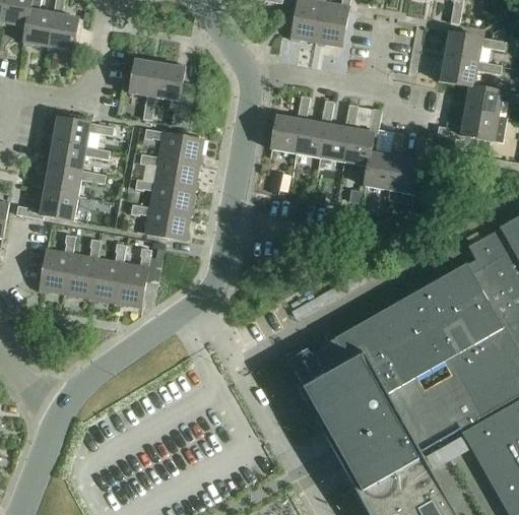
[(5,0),(2,21),(25,25),(26,25),(29,8),(30,8),(31,0),(5,0)]
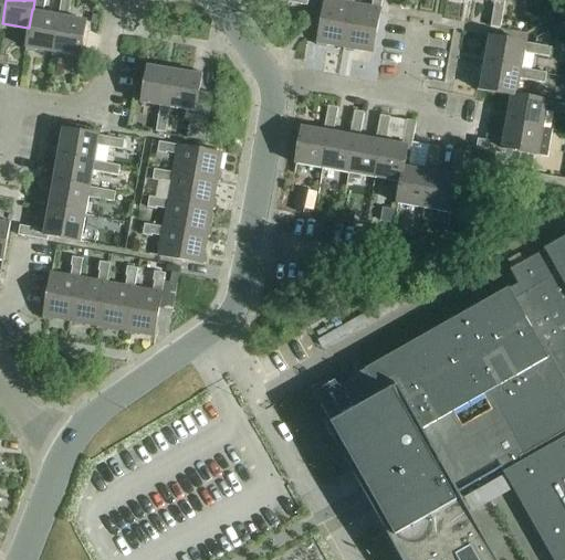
[(25,45),(52,50),(59,13),(58,13),(42,10),(44,0),(34,0),(33,9),(32,9),(29,28),(28,28),(25,45)]
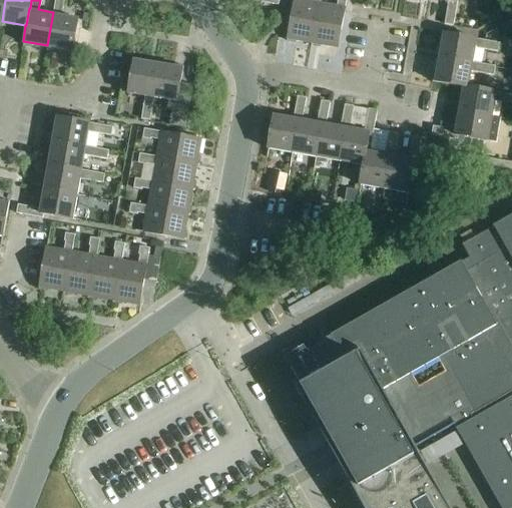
[(53,12),(47,45),(72,49),(78,16),(61,13),(62,0),(53,0),(52,12),(53,12)]
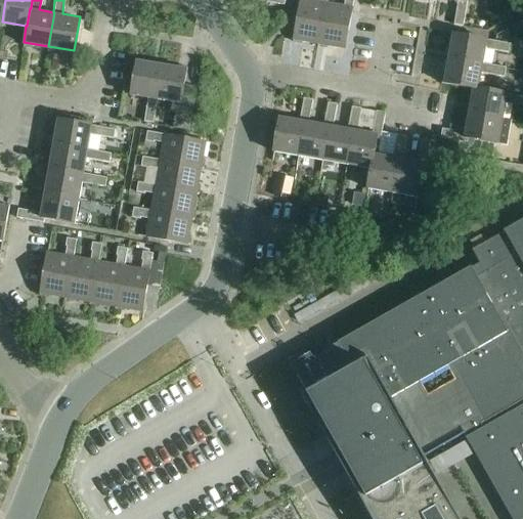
[(293,37),(318,41),(325,1),(327,1),(327,0),(299,0),(293,37)]
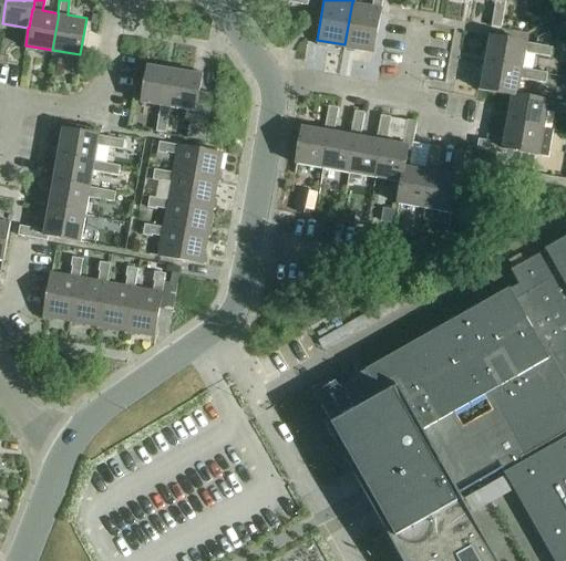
[(352,1),(345,44),(372,50),(381,0),(371,0),(371,4),(353,1),(352,1)]
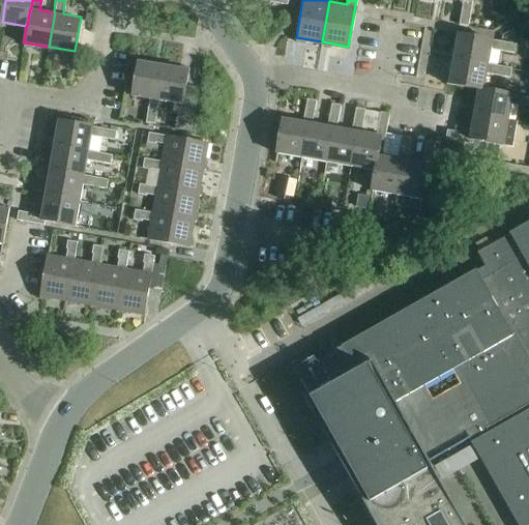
[(463,0),(458,22),(467,24),(471,0),(463,0)]
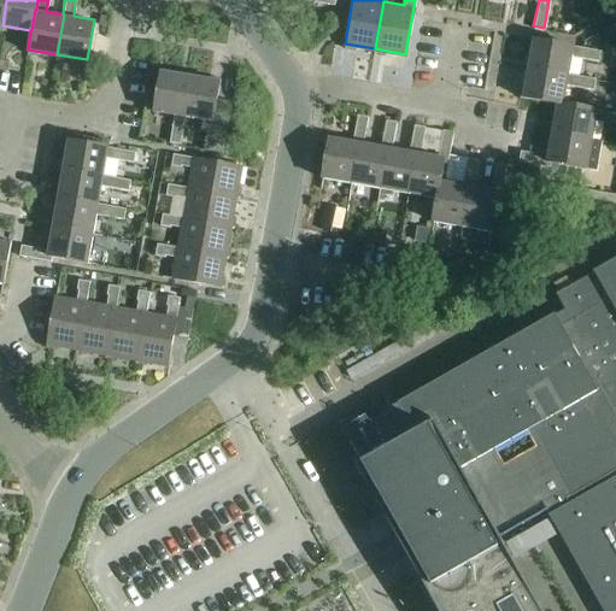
[(533,36),(528,66),(568,72),(568,71),(570,54),(598,59),(600,48),(533,36)]
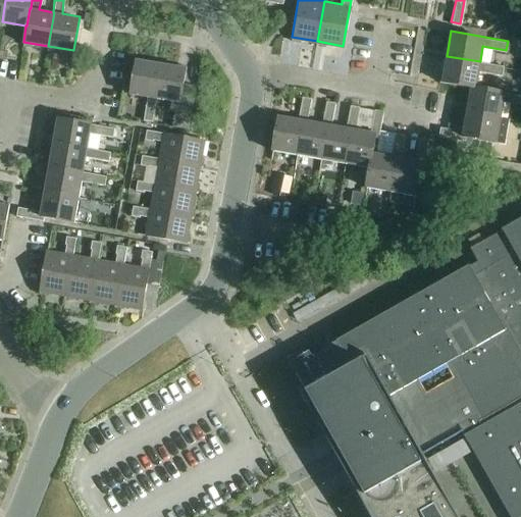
[(441,81),(471,86),(475,86),(478,70),(502,74),(504,64),(480,60),(480,61),(447,56),(441,81)]
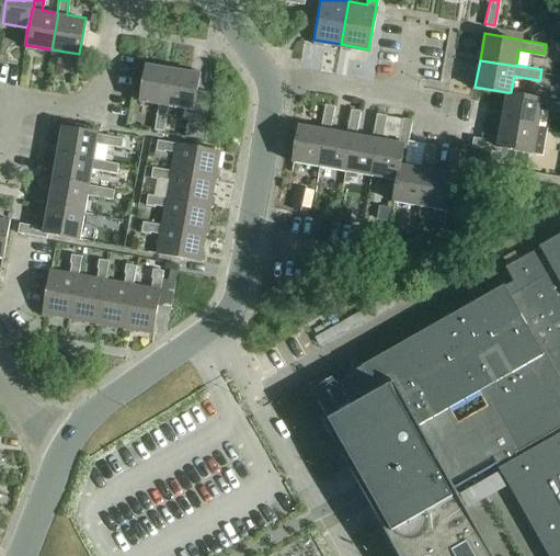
[(163,128),(168,104),(166,103),(172,67),(146,63),(139,99),(158,102),(153,127),(163,128)]
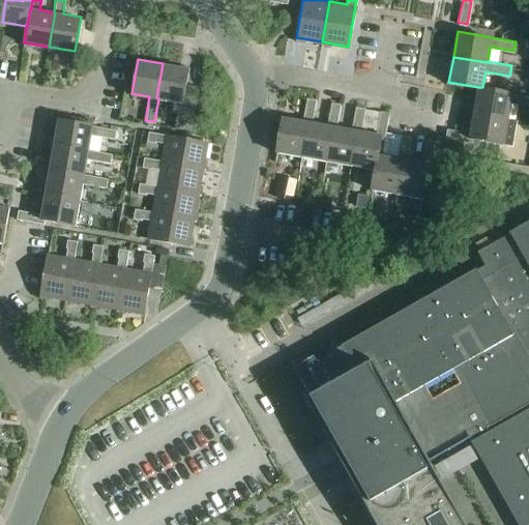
[(198,85),(185,83),(188,68),(163,63),(156,97),(158,98),(173,100),(172,110),(193,113),(198,85)]
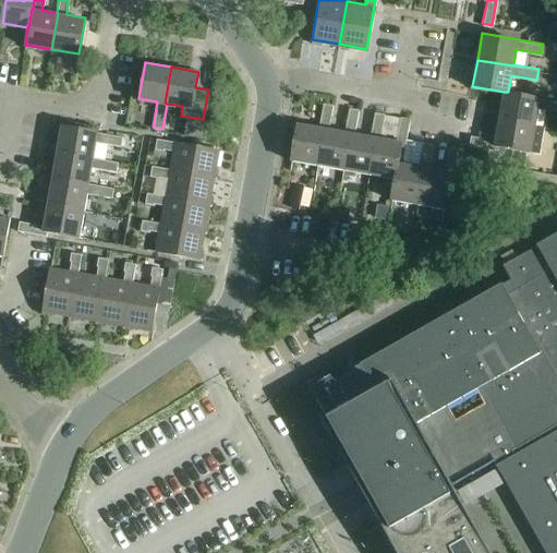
[(504,92),(498,118),(534,124),(534,123),(537,107),(556,109),(556,99),(508,92),(504,92)]
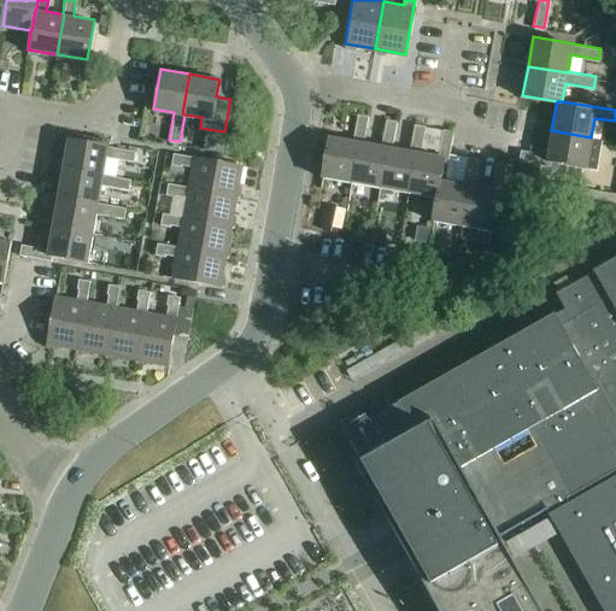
[(321,175),(351,181),(358,141),(363,142),(368,115),(357,112),(352,140),(328,135),(321,175)]
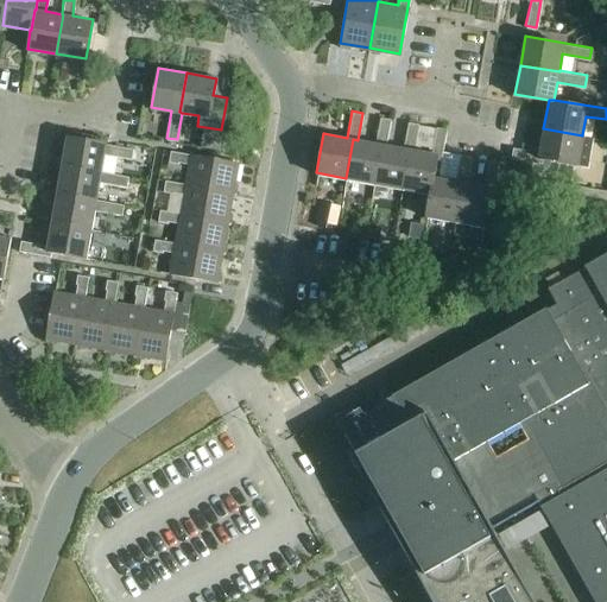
[(346,178),(373,183),(380,144),(386,145),(391,118),(380,115),(375,143),(358,140),(353,139),(346,178)]
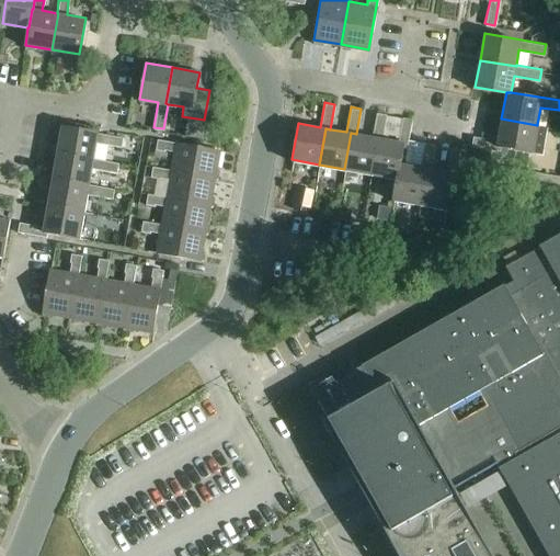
[(344,169),(370,173),(377,137),(381,138),(386,113),(376,112),(372,136),(356,134),(351,133),(344,169)]
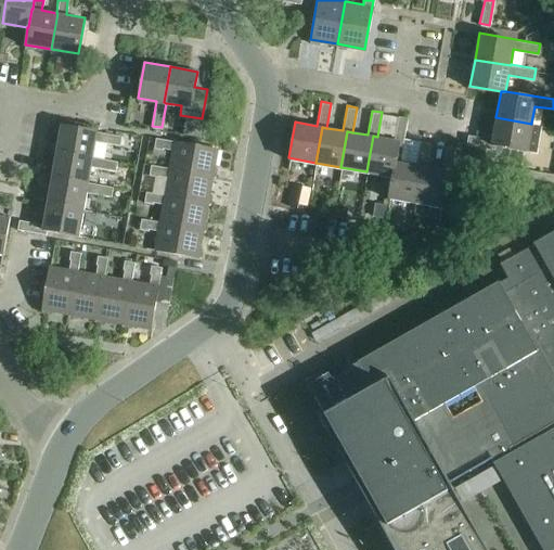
[(366,171),(391,176),(393,177),(395,162),(396,162),(399,144),(402,145),(406,128),(408,116),(398,115),(394,140),(377,137),(373,136),(366,171)]
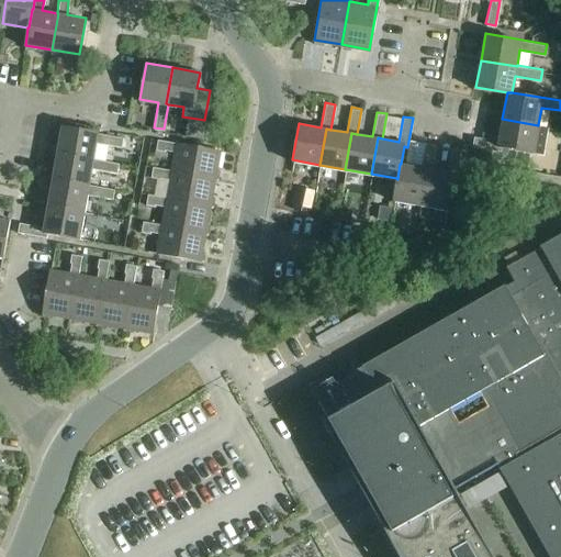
[(538,125),(502,119),(498,140),(473,135),(472,145),(501,151),(502,146),(542,153),(547,125),(538,124),(538,125)]
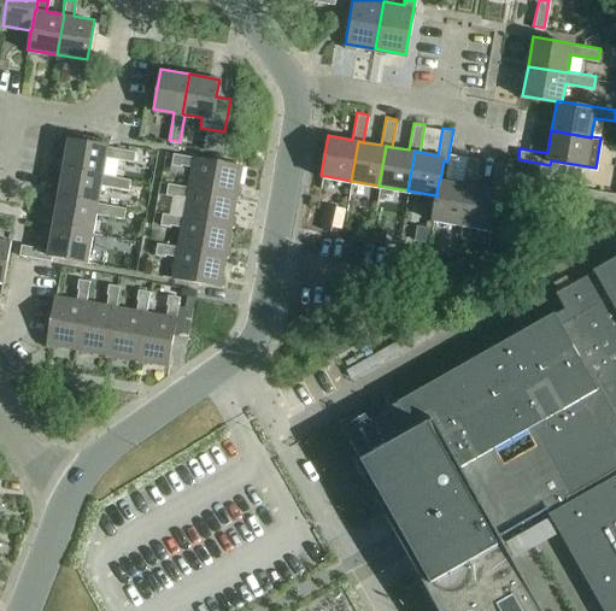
[(68,137),(63,168),(103,174),(103,172),(105,156),(133,160),(135,150),(68,137)]
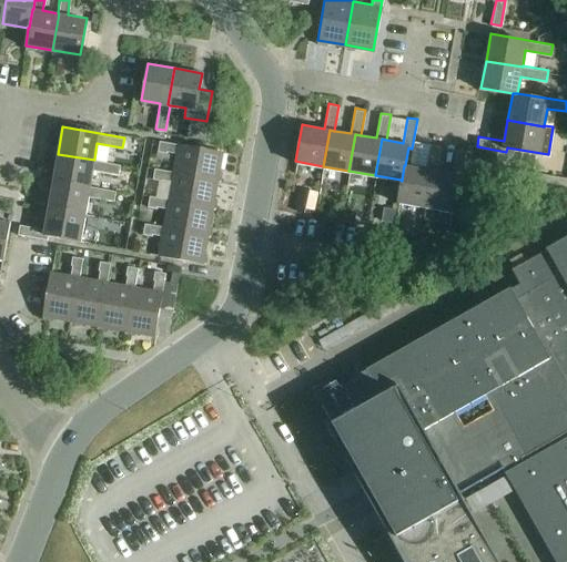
[(176,152),(173,170),(173,171),(216,179),(222,151),(159,139),(157,150),(165,152),(166,150),(176,152)]
